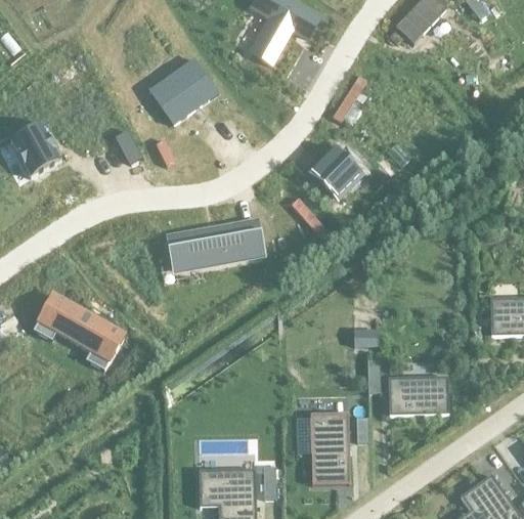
[(271,16),(252,50),(272,62),(271,65),(272,66),(293,30),(307,38),(319,16),(321,18),(322,17),(293,0),(256,0),(253,6),(271,16)]
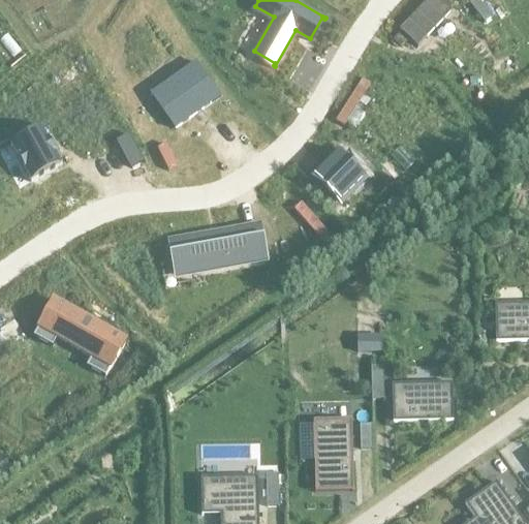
[(409,57),(444,23),(426,3),(391,37),(409,57)]
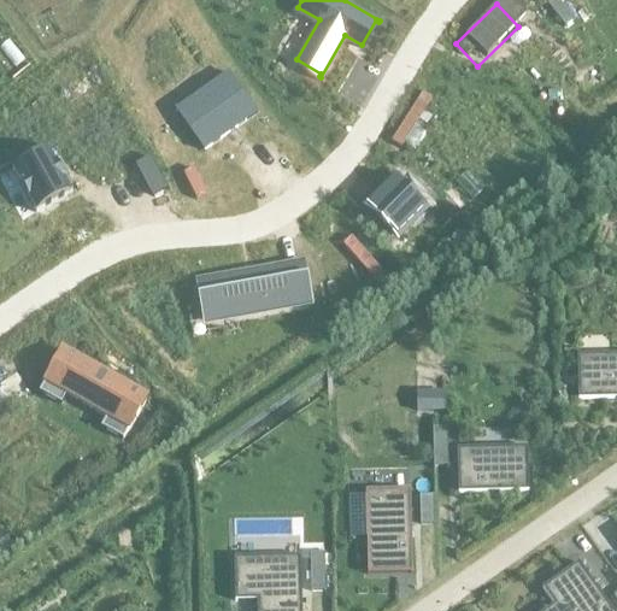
[(257,109),(229,69),(176,106),(176,107),(180,105),(206,142),(203,145),(204,146),(257,109)]
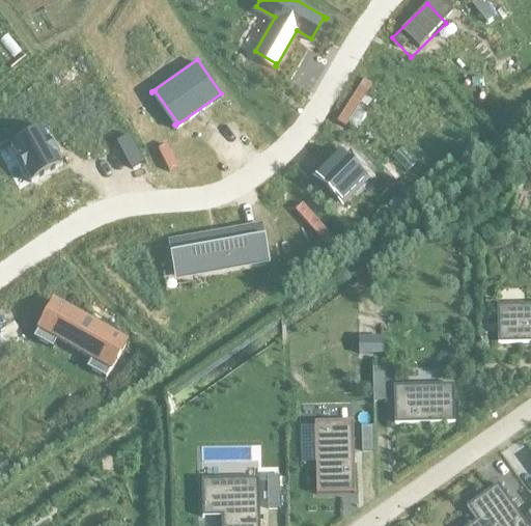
[(80,62),(55,76),(72,107),(96,92),(80,62)]
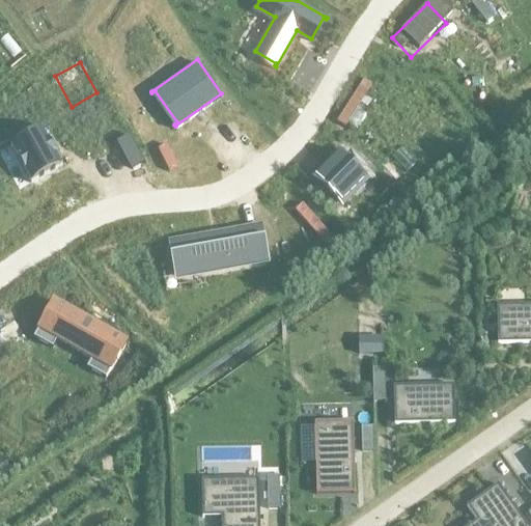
[(42,123),(10,141),(31,178),(63,161),(54,146),(56,145),(52,138),(51,139),(42,123)]
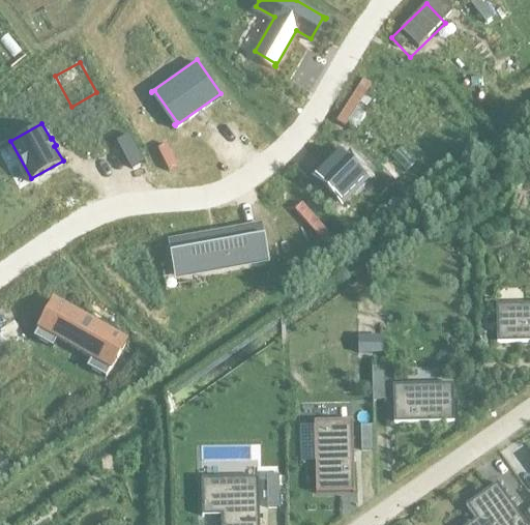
[(131,134),(120,140),(135,166),(146,159),(131,134)]
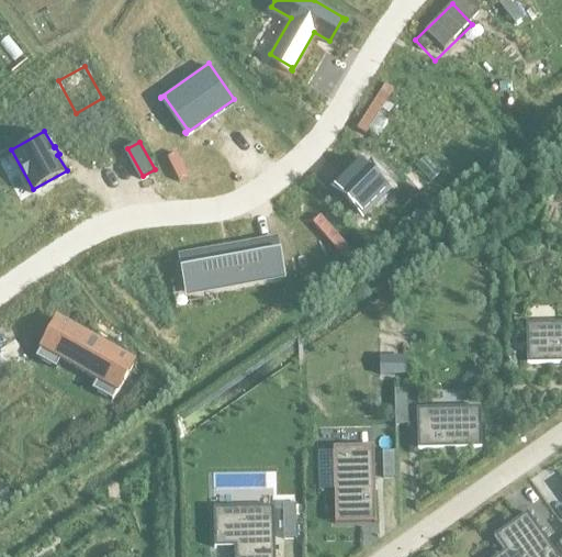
[(361,158),(335,185),(361,211),(388,185),(361,158)]
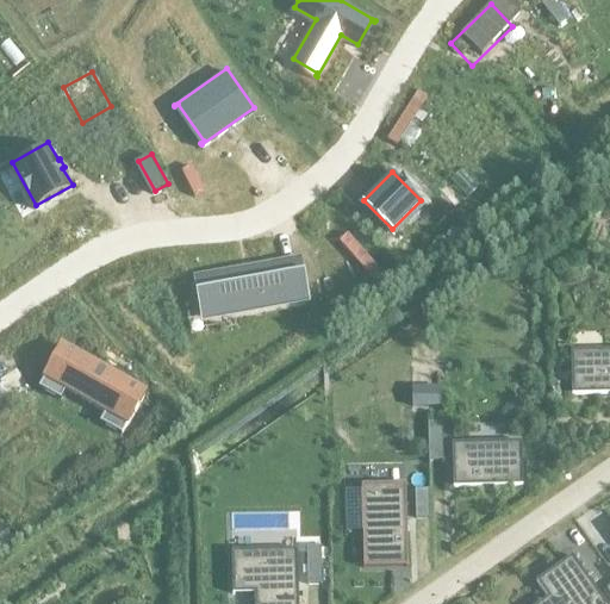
[(338,242),(323,256),(363,302),(379,287),(338,242)]
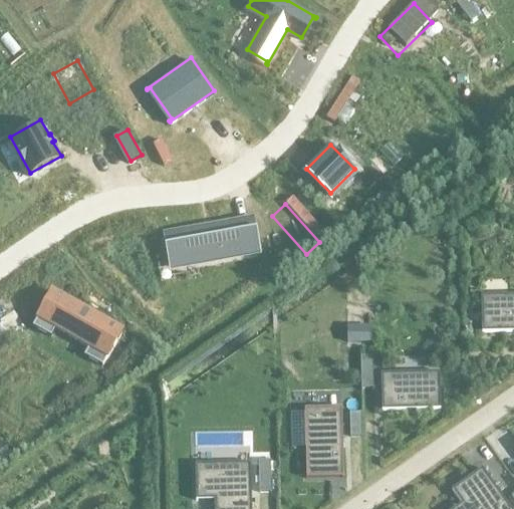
[(252,215),(173,230),(177,256),(195,252),(197,260),(258,249),(252,215)]
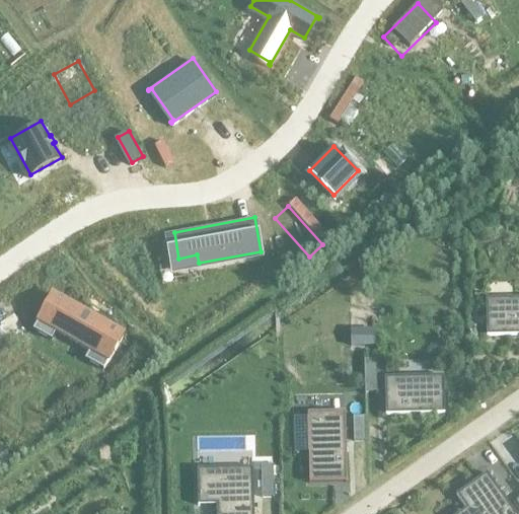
[(53,291),(32,326),(52,337),(57,327),(90,347),(85,356),(103,366),(124,331),(53,291)]
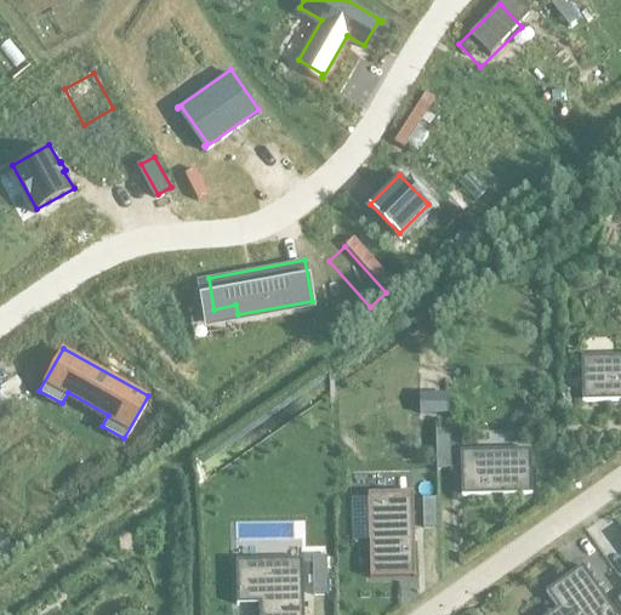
[(620,351),(581,352),(582,397),(620,396),(620,351)]
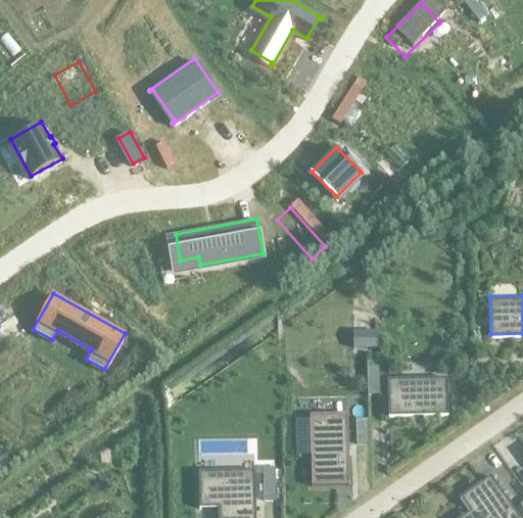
[(372,337),(347,336),(347,350),(372,351),(372,337)]
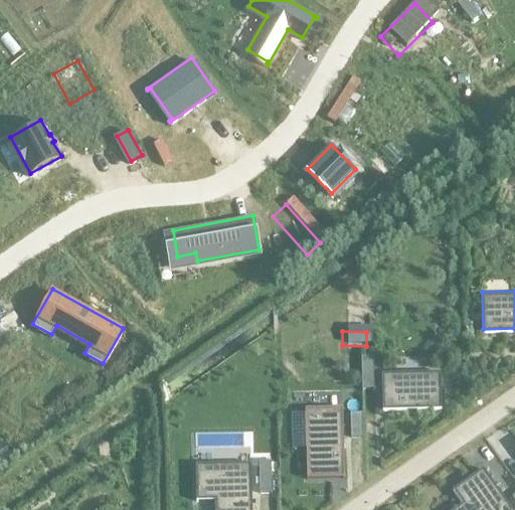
[(361,353),(362,385),(374,385),(373,353),(361,353)]
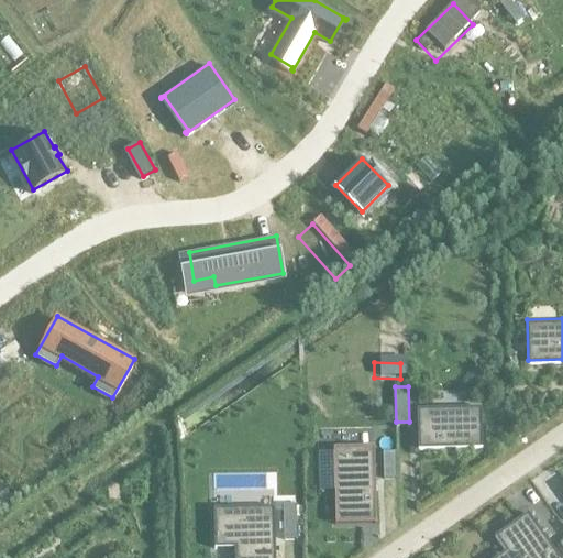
[(482,404),(417,405),(418,446),(482,444),(482,404)]
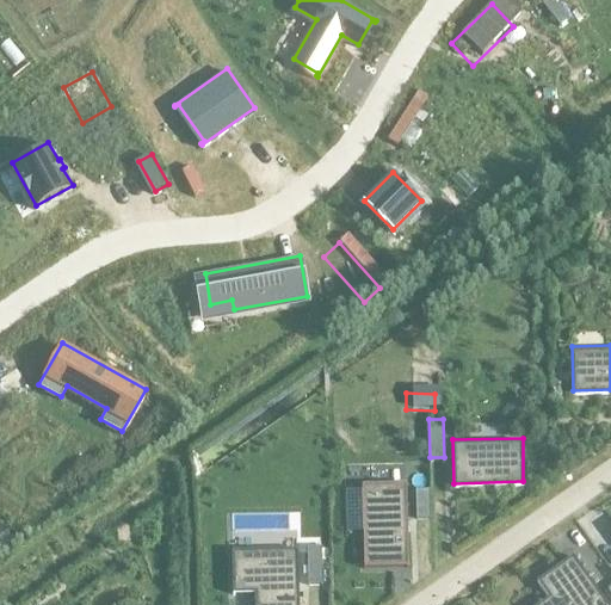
[(362,481),(364,563),(408,562),(406,480),(362,481)]
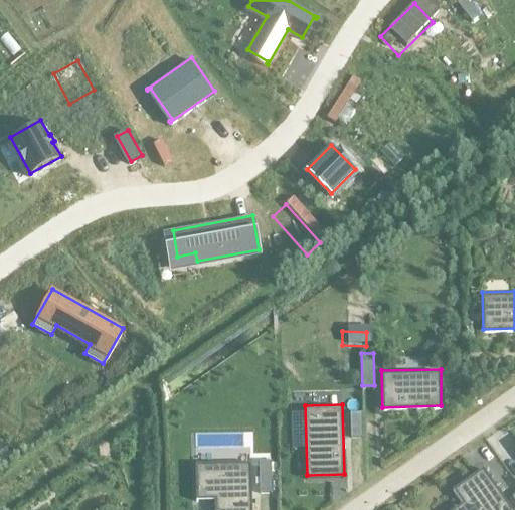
[(362,409),(350,410),(351,435),(363,434),(362,409)]
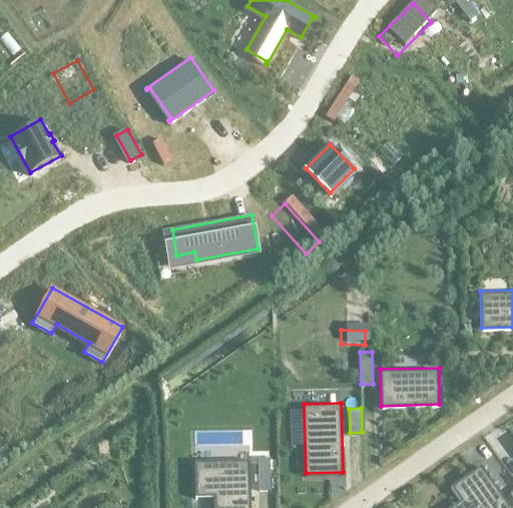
[(241,434),(189,429),(187,453),(221,456),(221,451),(239,452),(241,434)]
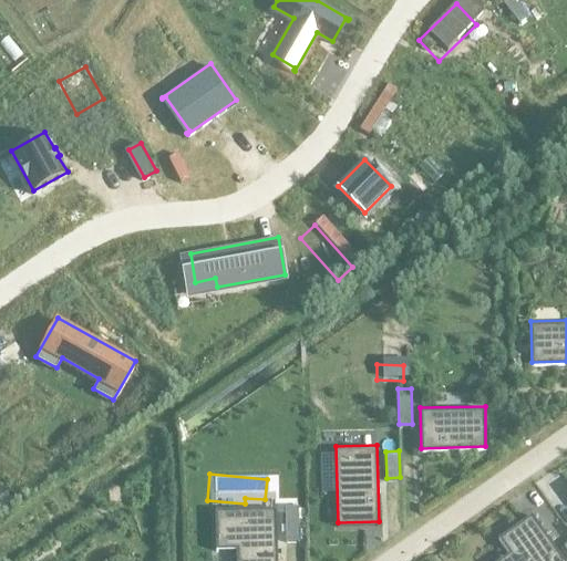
[(299,539),(298,504),(285,504),(286,539),(299,539)]
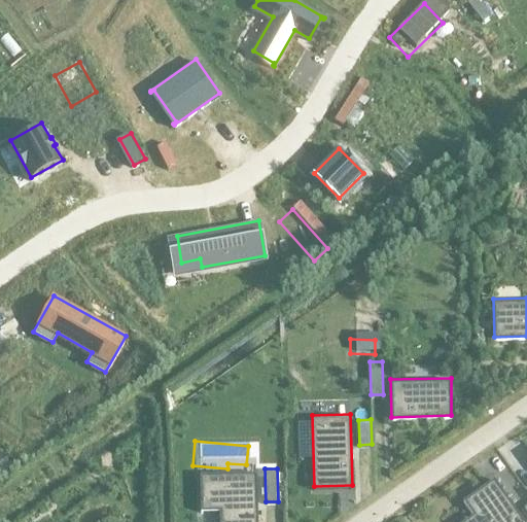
[(201,509),(219,509),(219,521),(257,521),(256,471),(200,473),(201,509)]
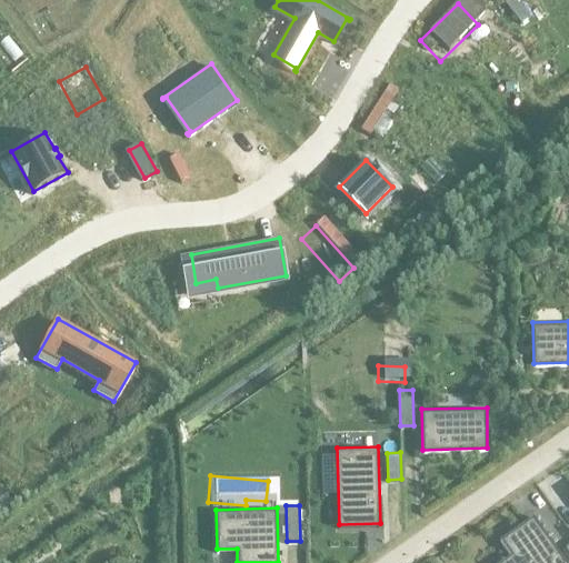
[(500,538),(511,552),(495,562),(568,562),(533,513),(500,538)]
